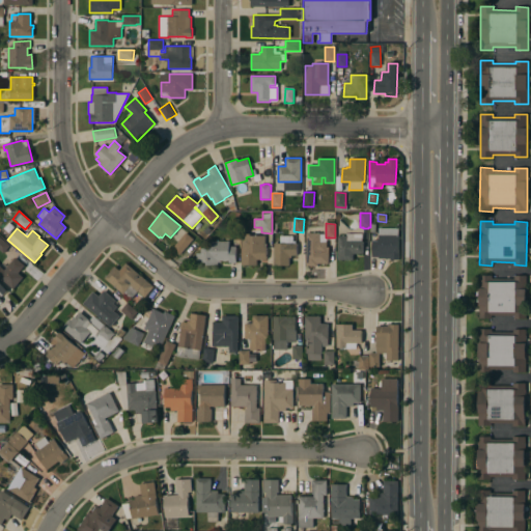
[(398,253),(399,253),(399,258),(379,258),(379,257),(372,257),(372,240),(379,240),(379,228),(399,228),(398,253)]
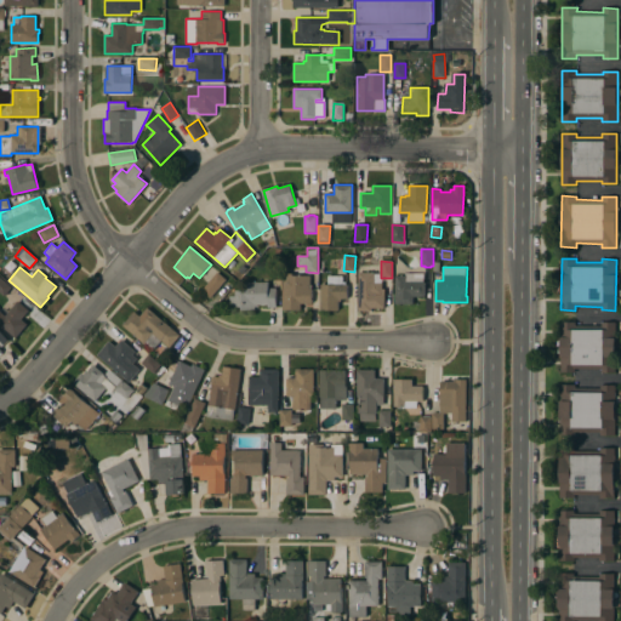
[(210,298),(201,291),(217,272),(226,279),(210,298)]
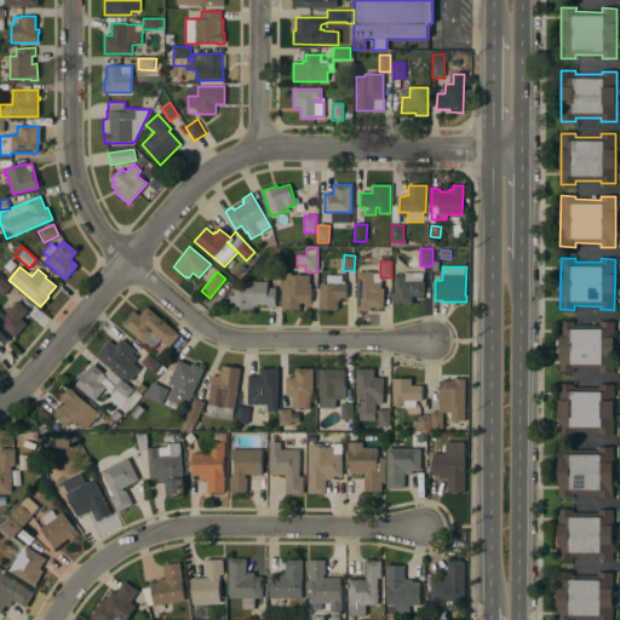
[(282,273),(292,273),(292,275),(310,275),(310,285),(311,285),(311,304),(300,304),(300,310),(282,310),(282,273)]
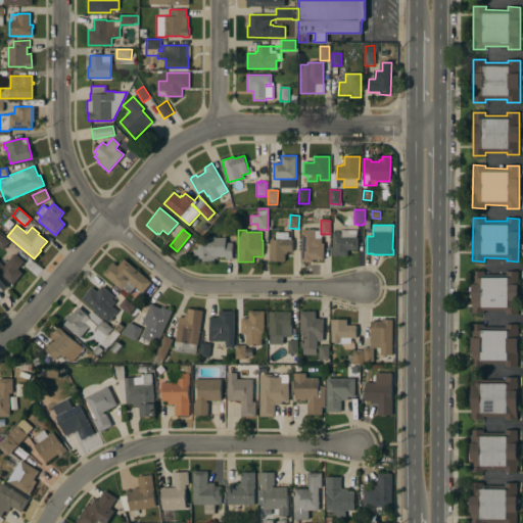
[(301,230),(316,230),(316,238),(322,238),(322,243),(324,243),(324,259),(313,259),(313,263),(301,263),(301,230)]
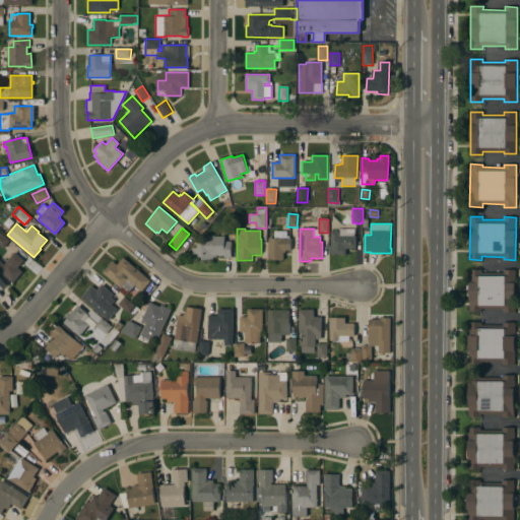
[(331,231),(339,231),(339,229),(354,229),(354,236),(356,236),(355,249),(346,249),(346,255),(331,254),(331,231)]
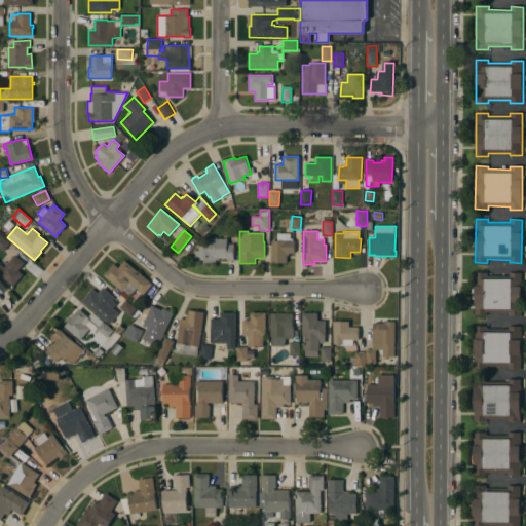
[(271,241),(277,241),(277,233),(291,233),(291,240),(295,240),(294,254),(289,254),(289,256),(287,256),(287,263),(271,263),(271,241)]
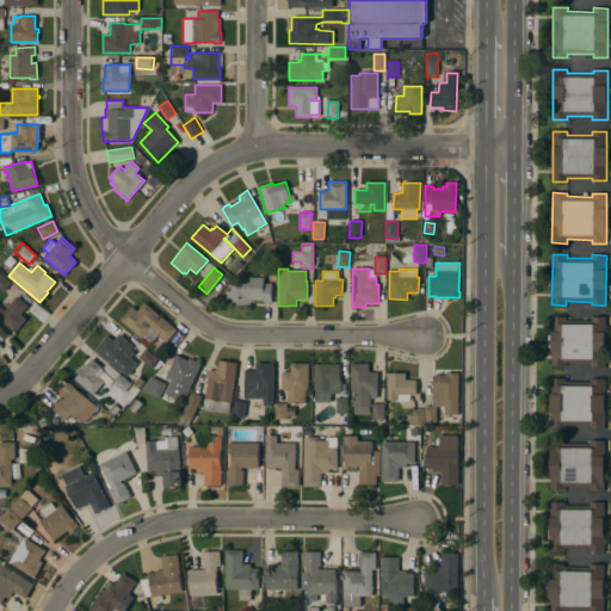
[(0,273),(12,284),(5,292),(0,288),(0,273)]
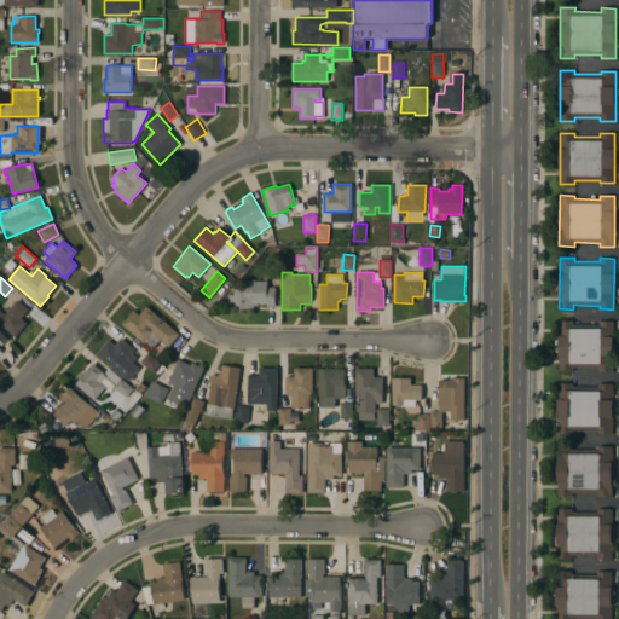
[(275,306),(266,306),(266,304),(265,304),(265,305),(260,305),(260,304),(258,304),(258,306),(254,306),(254,310),(241,310),(241,306),(229,306),(229,295),(235,295),(235,289),(242,289),(242,281),(267,282),(267,287),(276,287),(275,306)]
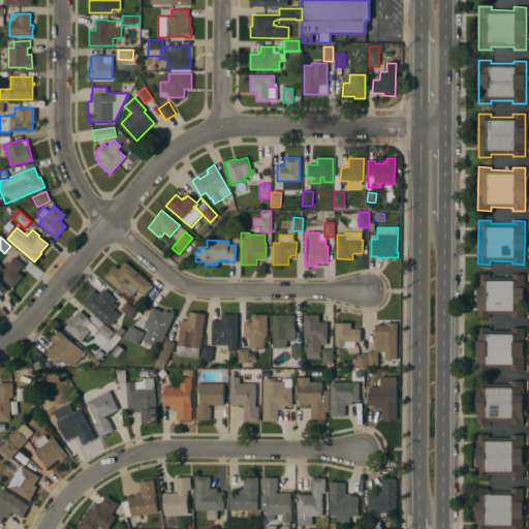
[(16,256),(25,265),(19,272),(23,276),(13,287),(0,276),(0,265),(4,269),(16,256)]
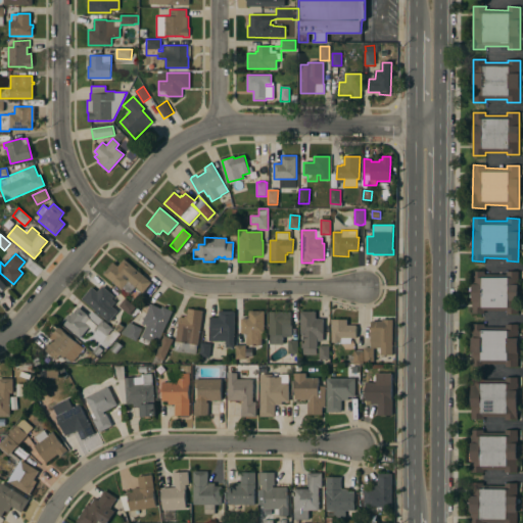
[(151,283),(143,293),(136,287),(129,295),(103,274),(113,263),(117,267),(125,259),(151,283)]
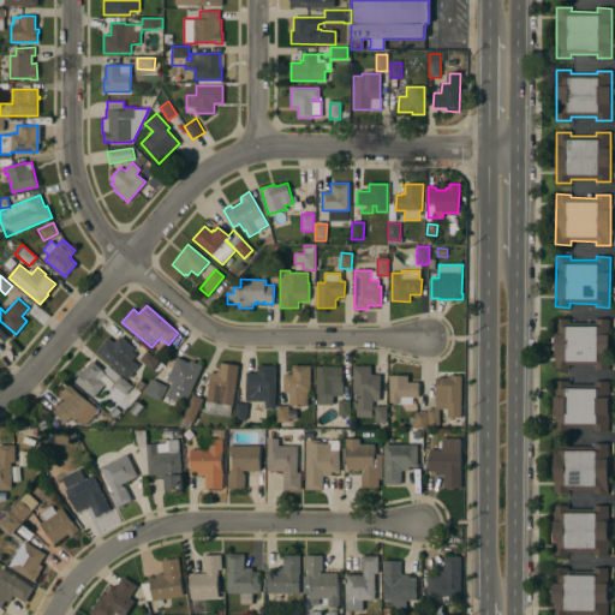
[(609,369),(595,369),(595,365),(569,365),(569,370),(555,370),(556,318),(569,318),(569,323),(595,323),(596,318),(610,320),(609,369)]
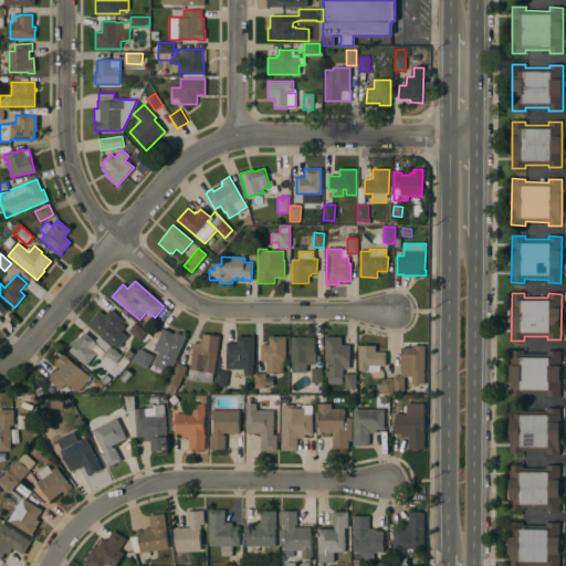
[(100,311),(105,316),(111,310),(128,325),(125,329),(118,325),(118,326),(123,329),(122,332),(128,337),(118,348),(88,324),(100,311)]
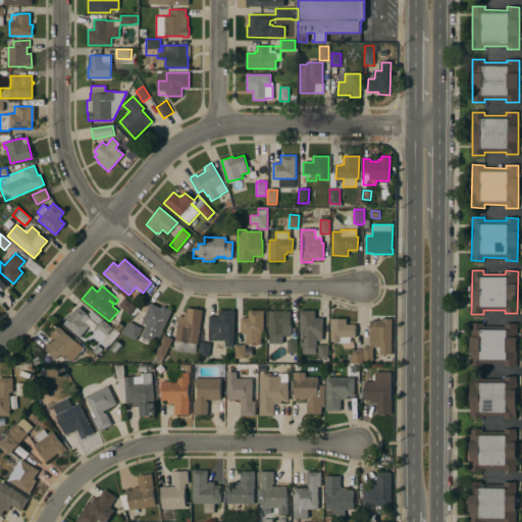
[(128,315),(117,306),(124,298),(136,307),(128,315)]
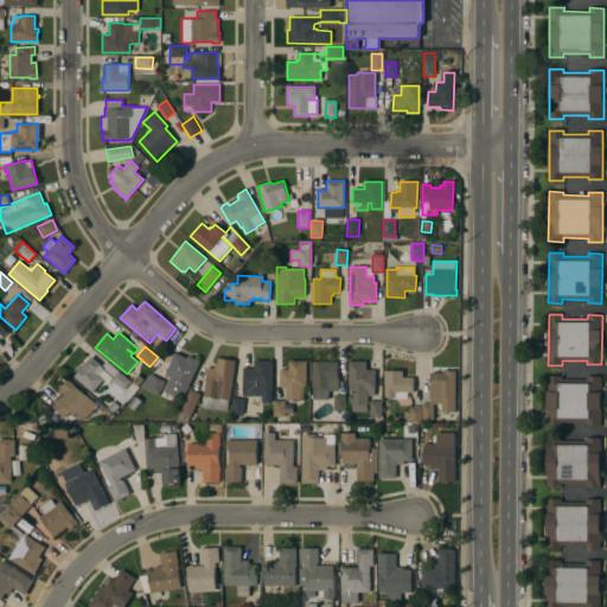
[(176,352),(187,358),(189,356),(200,362),(189,387),(187,387),(184,395),(163,384),(158,396),(147,391),(154,376),(165,381),(165,374),(176,352)]
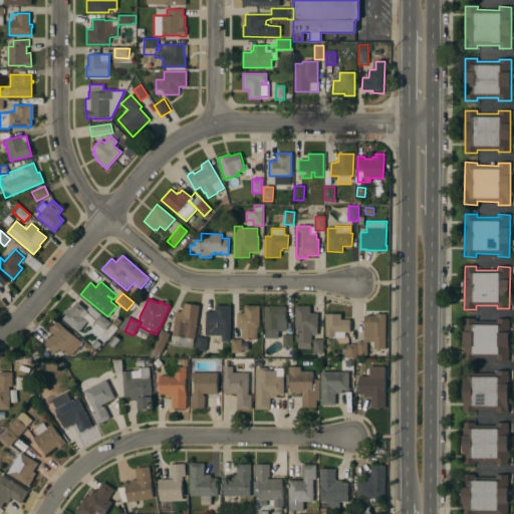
[(61,317),(68,308),(70,310),(76,302),(86,310),(90,306),(110,323),(104,330),(94,321),(92,324),(87,321),(78,332),(61,317)]
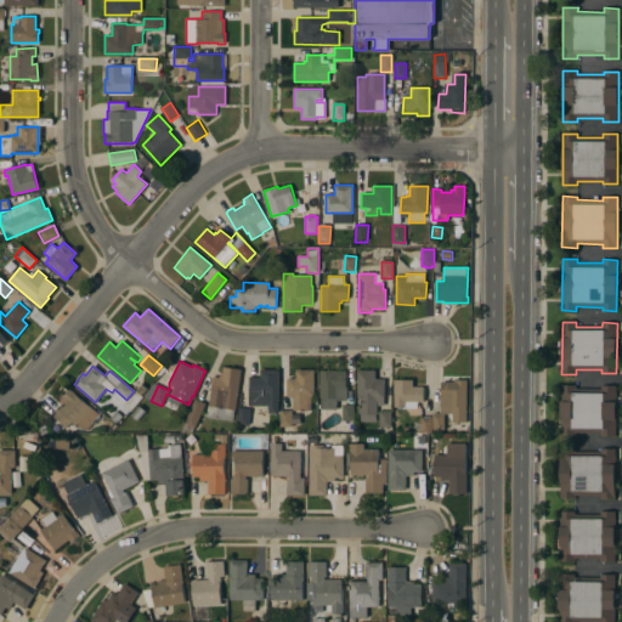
[(236,411),(235,411),(233,422),(207,418),(213,377),(221,378),(224,367),(241,369),(236,411)]
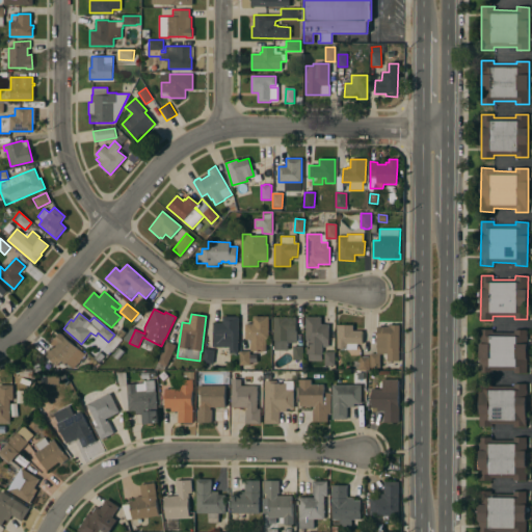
[(238,353),(229,353),(229,347),(212,347),(212,322),(222,322),(222,316),(238,316),(238,353)]
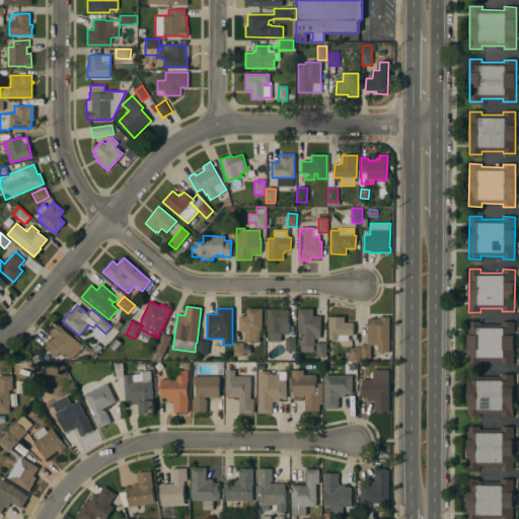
[(263,330),(260,330),(260,343),(251,343),(251,347),(248,347),(248,355),(244,355),(244,356),(242,356),(242,361),(234,361),(234,357),(233,357),(233,343),(243,342),(243,345),(244,345),(244,332),(241,332),(241,331),(239,331),(239,316),(247,316),(247,309),(263,309),(263,330)]
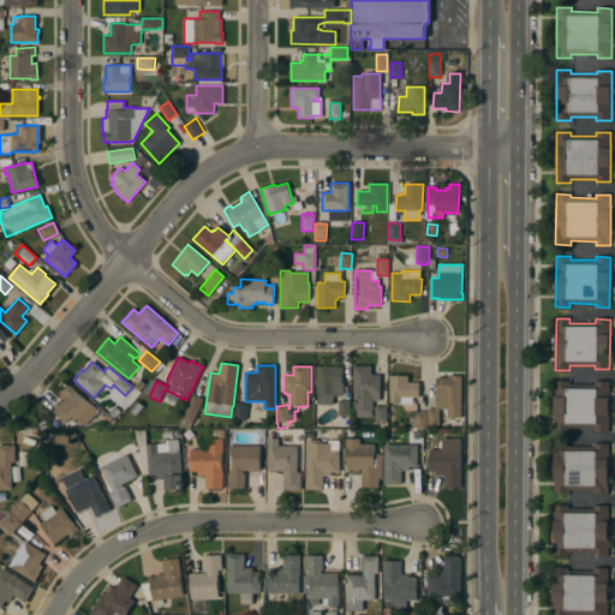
[(342,366),(342,383),(344,383),(344,396),(334,396),(333,405),(317,405),(318,393),(316,393),(317,366),(342,366)]
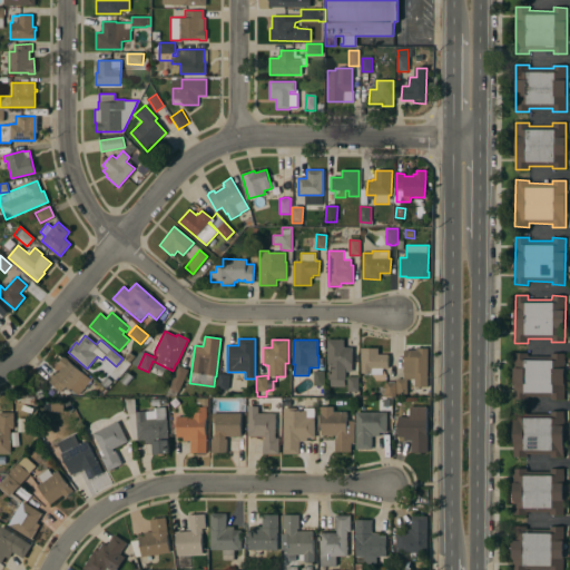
[(344,340),(344,347),(352,347),(352,372),(345,372),(345,380),(345,386),(330,386),(330,380),(327,380),(328,374),(330,374),(330,366),(328,366),(328,364),(327,364),(327,340),(344,340)]
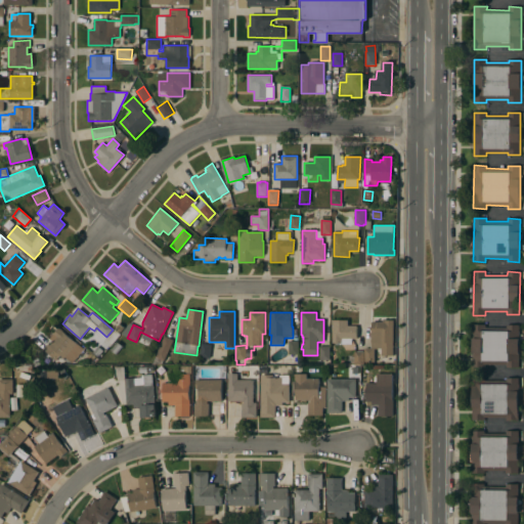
[(393,356),(381,356),(382,349),(375,349),(375,362),(364,362),(364,348),(370,348),(372,321),(383,321),(383,319),(386,319),(394,320),(393,356)]
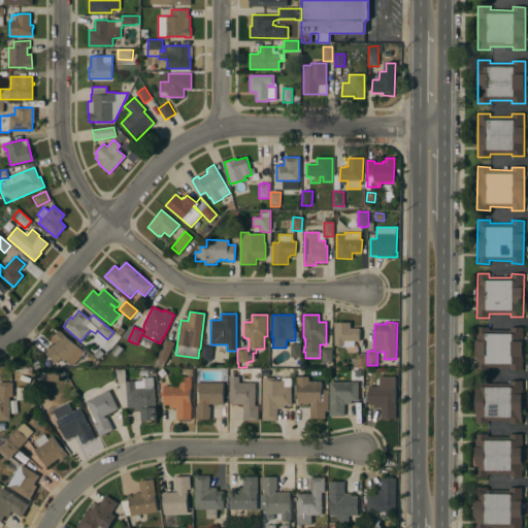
[(334,323),(351,323),(351,328),(360,328),(360,341),(355,341),(355,347),(343,347),(343,345),(335,345),(334,323)]
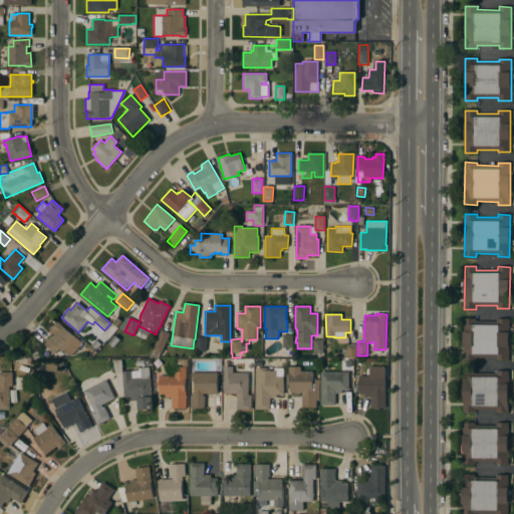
[(116,326),(113,323),(118,318),(121,321),(116,326)]
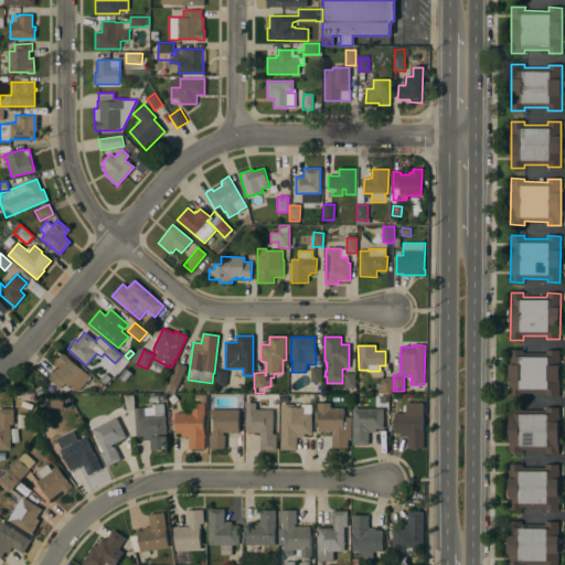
[(560,396),(546,396),(546,393),(523,393),(523,396),(509,396),(510,350),(524,350),(524,353),(546,353),(546,351),(560,351),(560,396)]
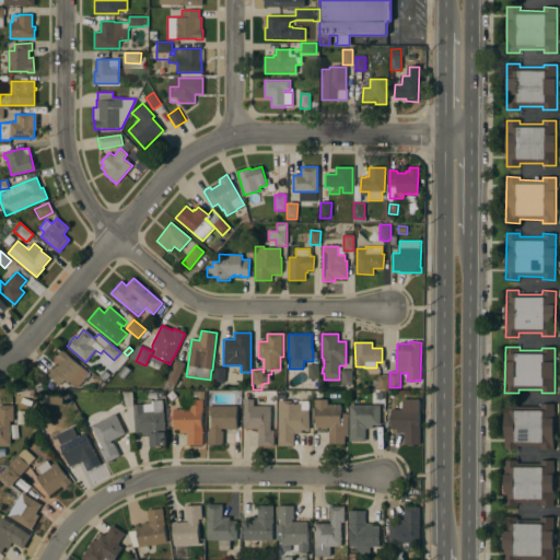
[(77,388),(69,382),(68,383),(63,380),(59,385),(46,373),(51,368),(53,369),(58,362),(57,361),(59,359),(57,358),(62,350),(90,373),(77,388)]
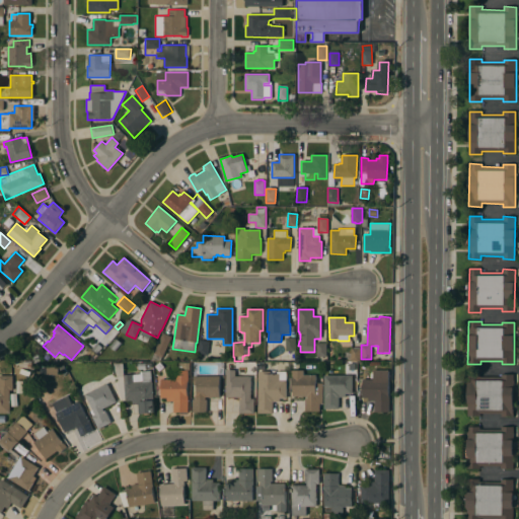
[(162,357),(153,353),(162,332),(171,337),(162,357)]
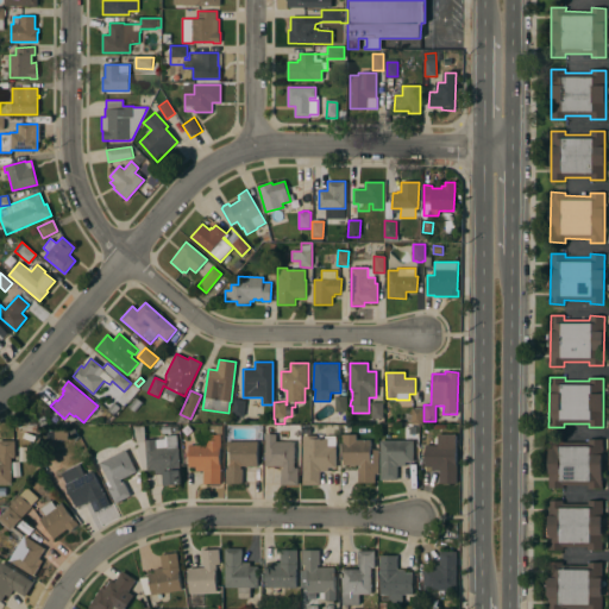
[(345,413),(334,413),(336,397),(346,397),(345,413)]
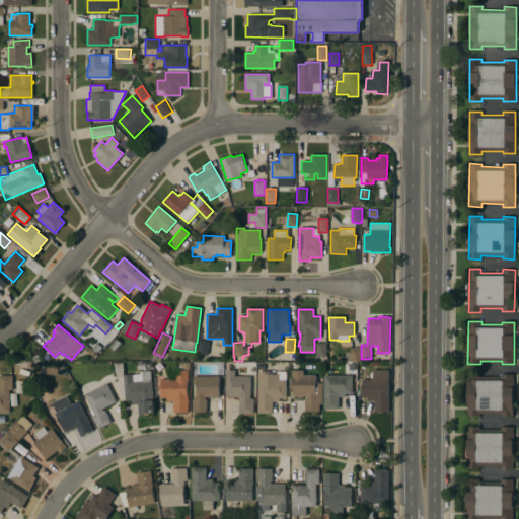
[(115,352),(110,348),(118,340),(122,344),(115,352)]
